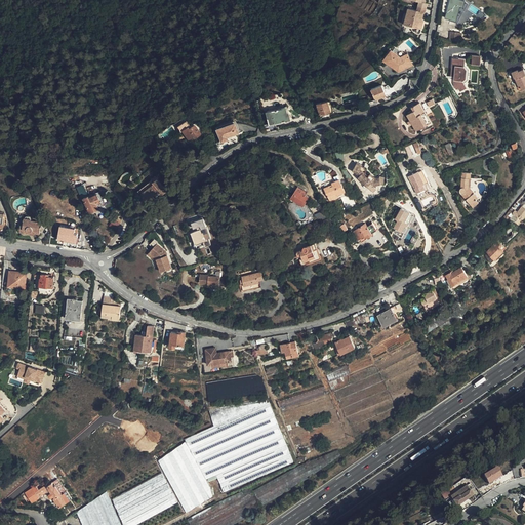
[(465,1),(460,0),(449,0),(445,17),(450,18),(456,21),(459,6),(462,6),(465,1)]
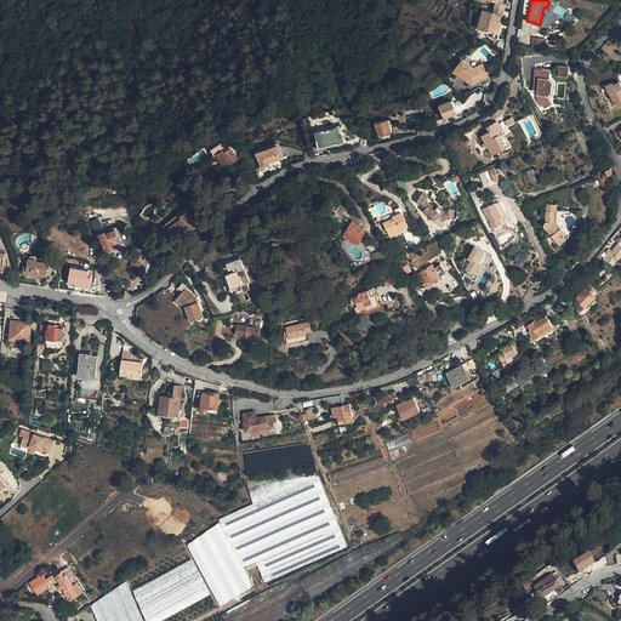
[(554,5),(550,1),(547,7),(543,7),(540,24),(542,26),(554,5)]
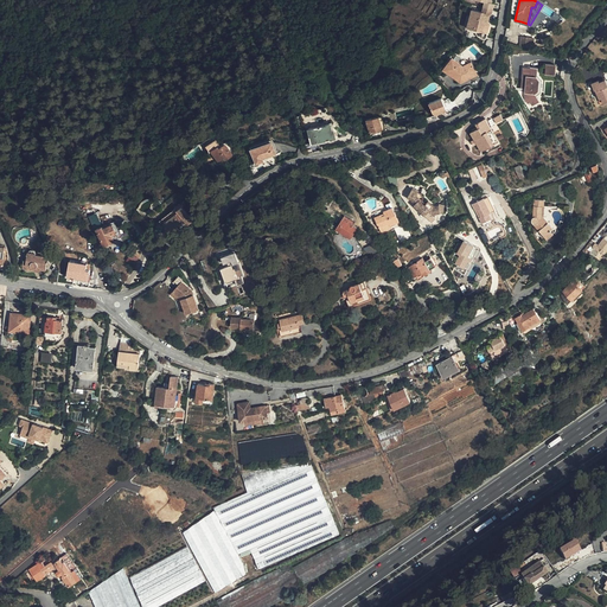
[(487,23),(491,13),(492,13),(493,8),(484,6),(483,11),(473,8),(471,14),(472,14),(471,20),(470,20),(468,26),(484,30),(486,23),(487,23)]
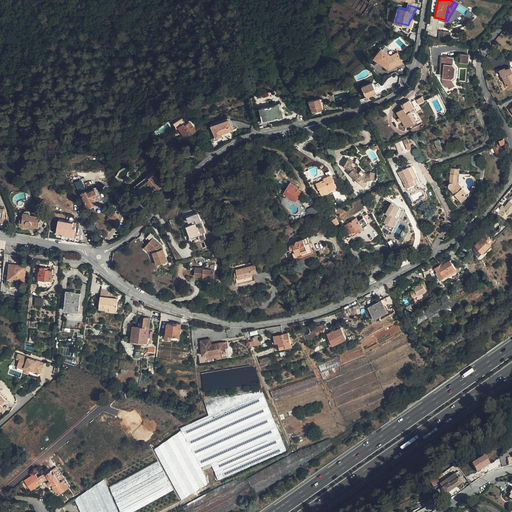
[(476,17),(473,13),(467,17),(470,21),(476,17)]
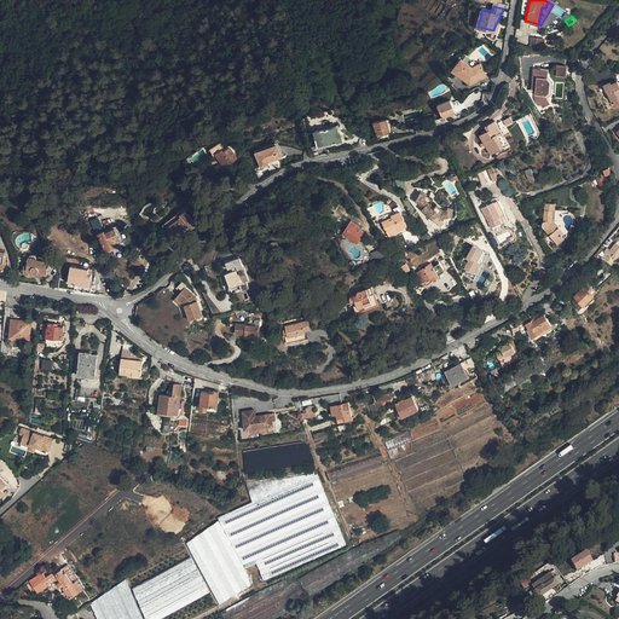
[(544,39),(531,38),(531,47),(543,48),(543,44),(544,39)]
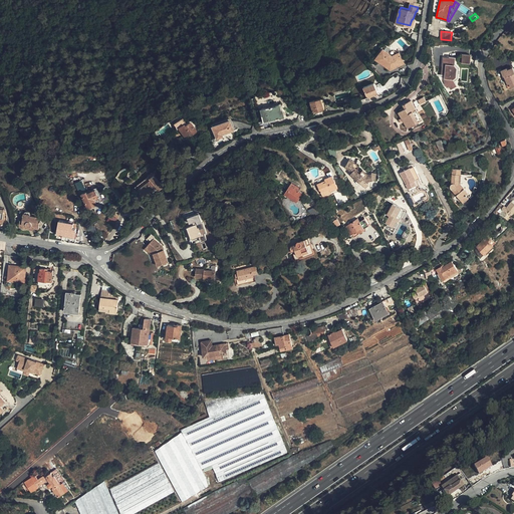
[(383,48),(375,58),(391,69),(397,67),(396,65),(398,64),(399,66),(405,63),(401,55),(396,58),(392,55),(390,53),(393,50),(388,45),(384,49),(383,48)]
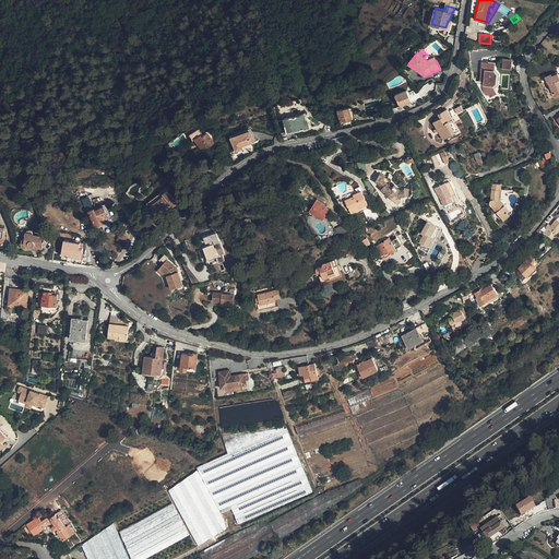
[(511,69),(512,60),(502,59),(502,68),(511,69)]
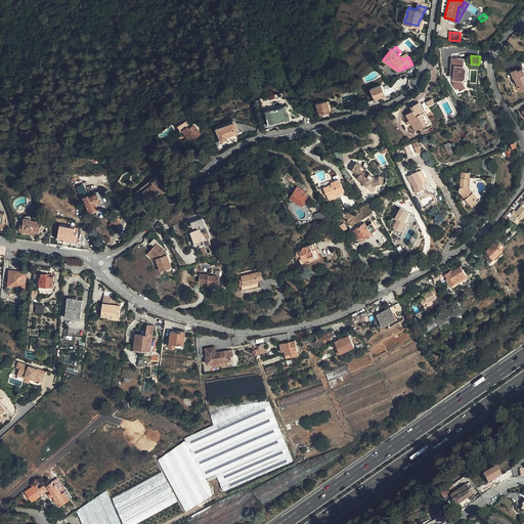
[(464,59),(451,58),(450,78),(454,79),(453,86),(456,89),(459,88),(461,91),(466,88),(462,82),(465,80),(466,70),(463,67),(464,64),(464,59)]
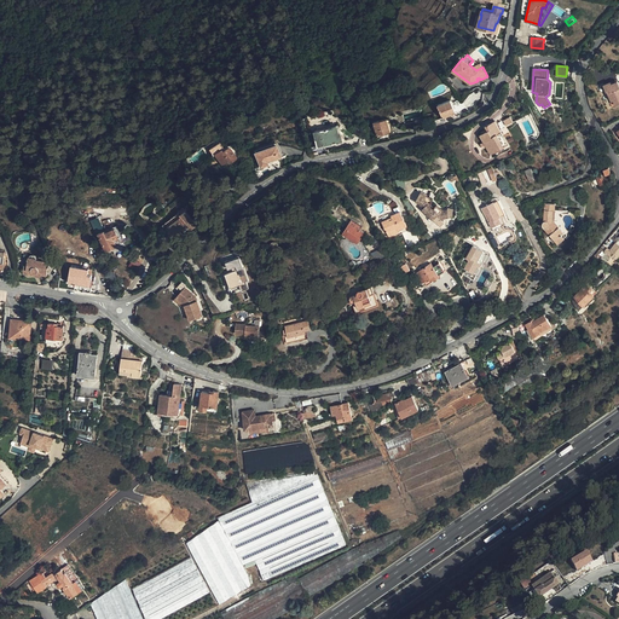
[(615,105),(618,103),(618,85),(617,81),(611,84),(611,82),(603,85),(606,91),(607,91),(608,90),(615,105)]
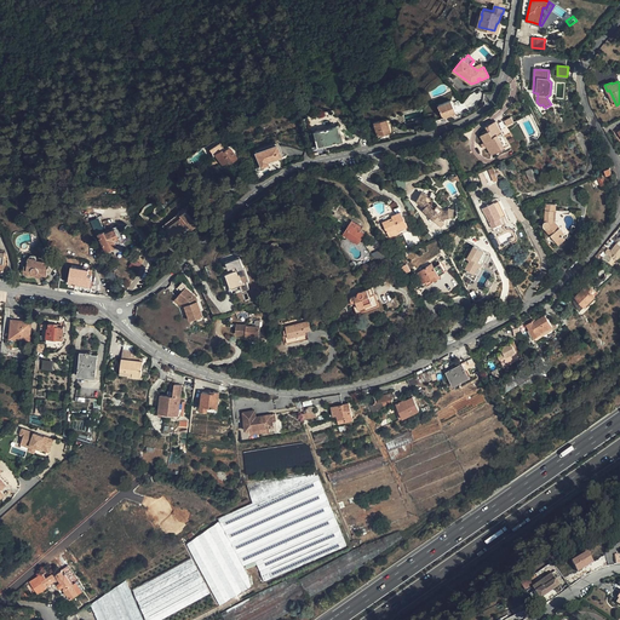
[(452,99),(438,105),(443,118),(457,113),(452,99)]
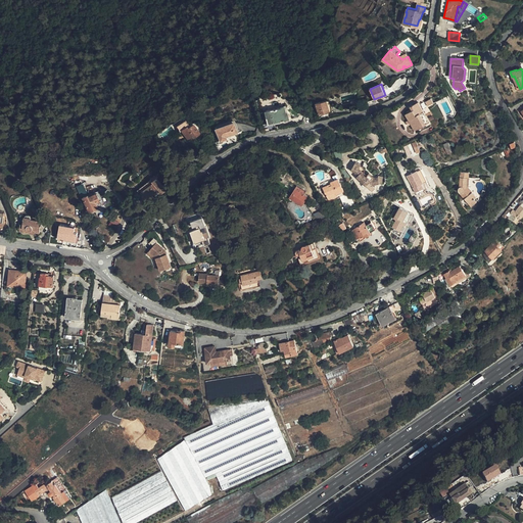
[(330,111),(327,100),(316,102),(319,114),(330,111)]
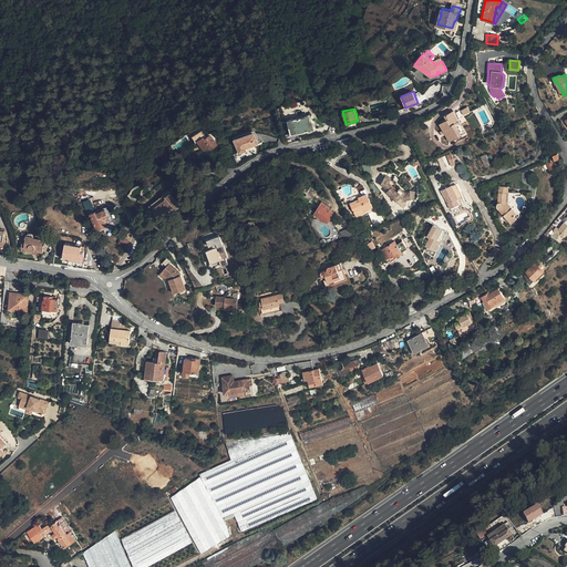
[(466,134),(453,111),(445,115),(447,119),(440,123),(443,130),(445,134),(450,141),(457,136),(459,140),(466,134)]
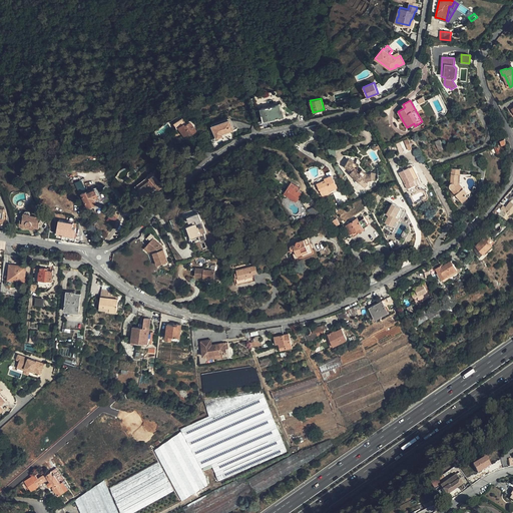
[(261,114),(262,121),(282,116),(281,110),(280,111),(278,104),(261,107),(262,114),(261,114)]
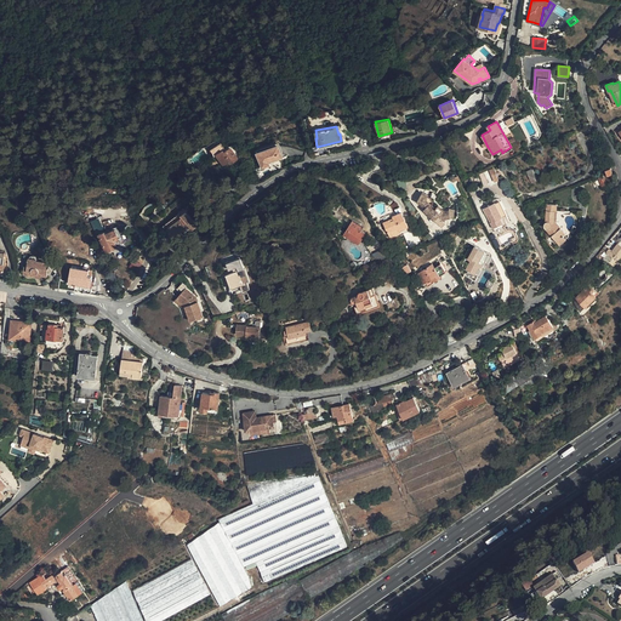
[(238,159),(231,148),(227,151),(222,142),(211,149),(217,158),(218,158),(223,166),(229,161),(231,164),(238,159)]
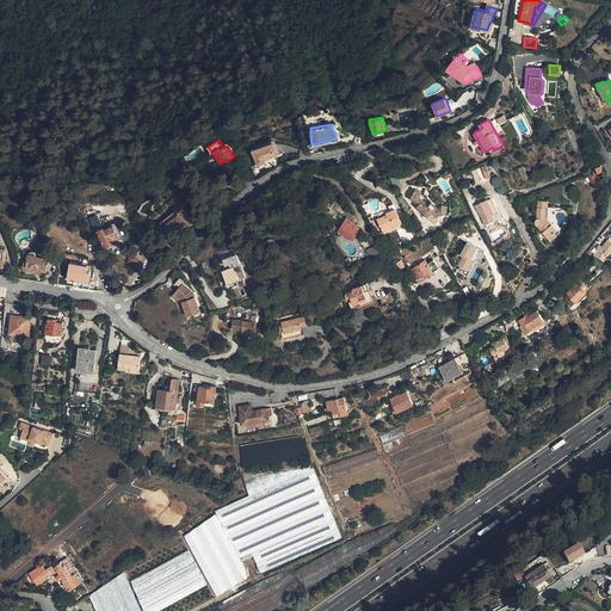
[(264,146),(275,142),(273,140),(252,147),(254,152),(265,148),(264,146)]
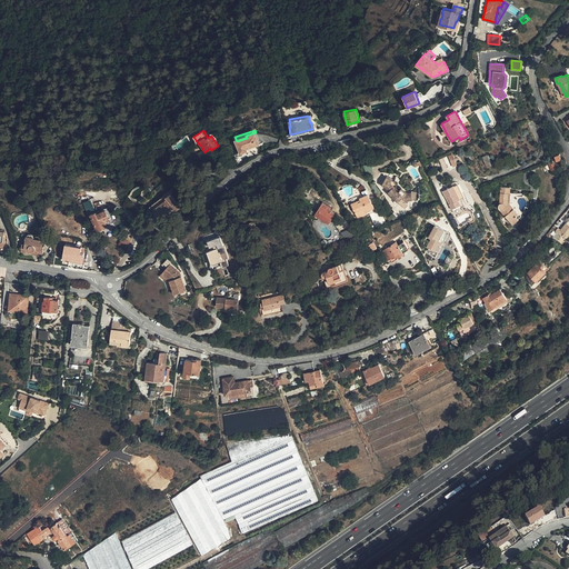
[(258,145),(256,140),(258,139),(256,132),(246,136),(247,138),(237,141),(240,153),(247,151),(246,148),(258,145)]
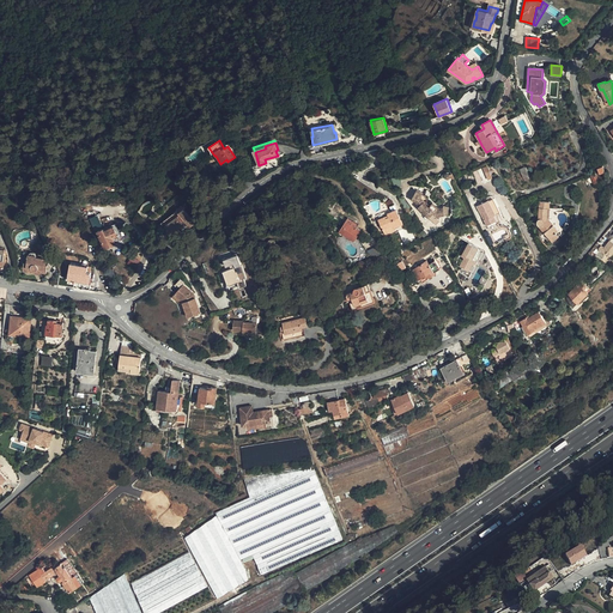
[(487,165),(483,167),(489,180),(492,178),(487,165)]
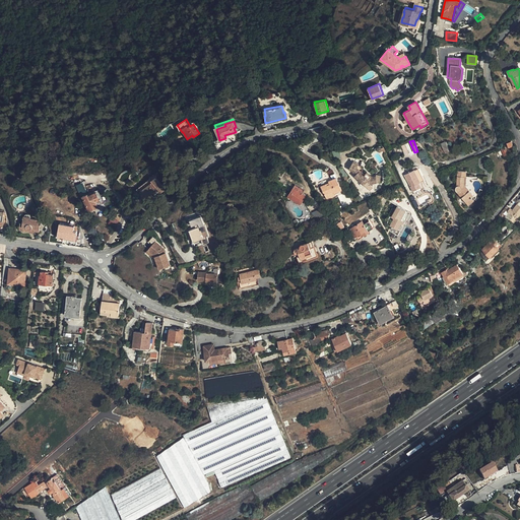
[(373,176),(372,175),(371,175),(368,172),(364,175),(360,171),(363,168),(362,166),(358,165),(359,164),(353,161),(349,169),(353,171),(356,174),(354,176),(364,185),(365,185),(370,190),(373,187),(371,185),(372,184),(373,184),(374,183),(375,183),(376,183),(377,183),(376,176),(375,176),(374,176),(373,176)]
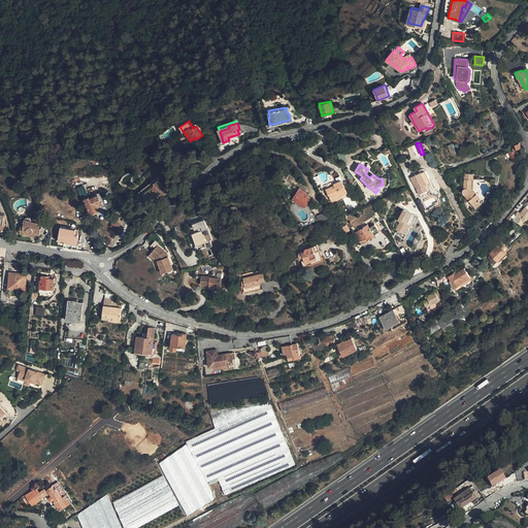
[(421,172),(410,177),(419,194),(423,192),(424,195),(431,192),(431,191),(429,186),(432,185),(424,170),(423,169),(420,170),(421,172)]
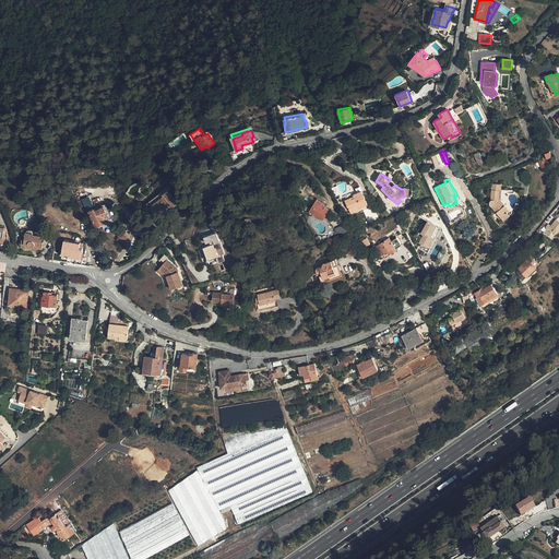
[(501,183),(492,182),(491,200),(490,201),(489,202),(489,203),(490,204),(490,205),(491,205),(491,206),(503,221),(509,215),(507,212),(509,210),(500,199),(499,200),(499,190),(501,190),(501,183)]
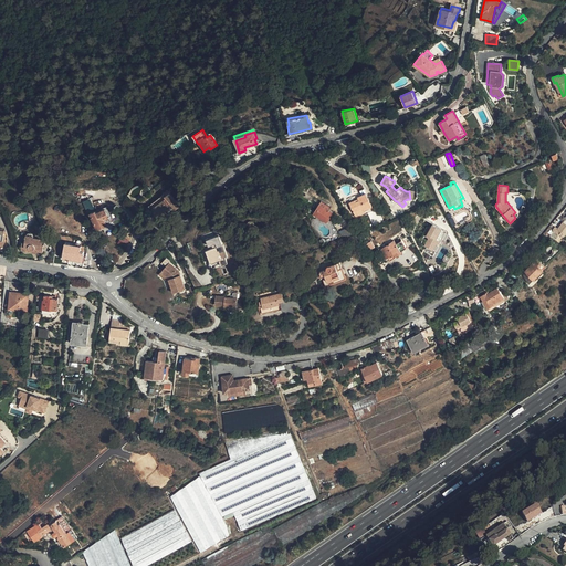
[(165,210),(171,205),(175,209),(179,205),(168,190),(148,206),(150,209),(154,207),(159,213),(163,218),(168,215),(165,210)]
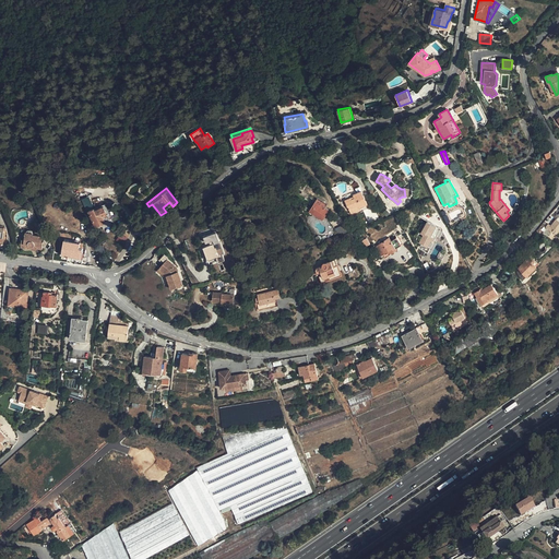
[(368,203),(361,190),(354,194),(354,195),(355,198),(352,199),(351,198),(345,200),(349,210),(358,205),(359,207),(368,203)]
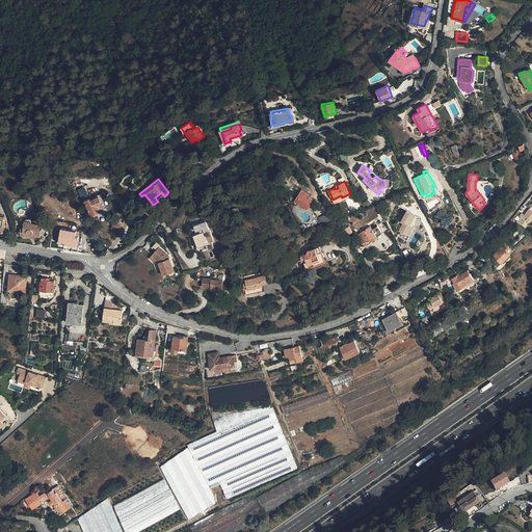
[(84,187),(77,190),(82,201),(88,197),(84,187)]
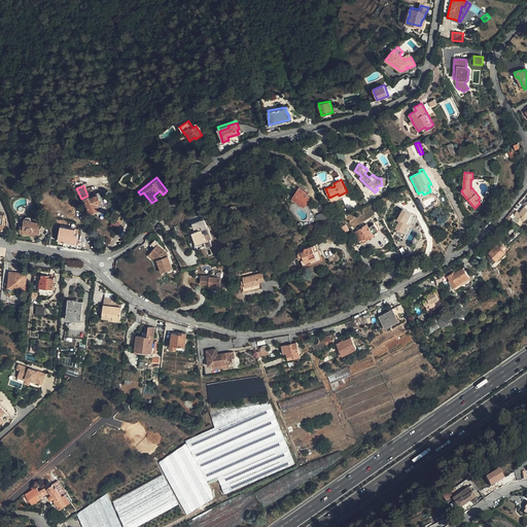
[(311,198),(297,189),(291,199),(305,207),(311,198)]
